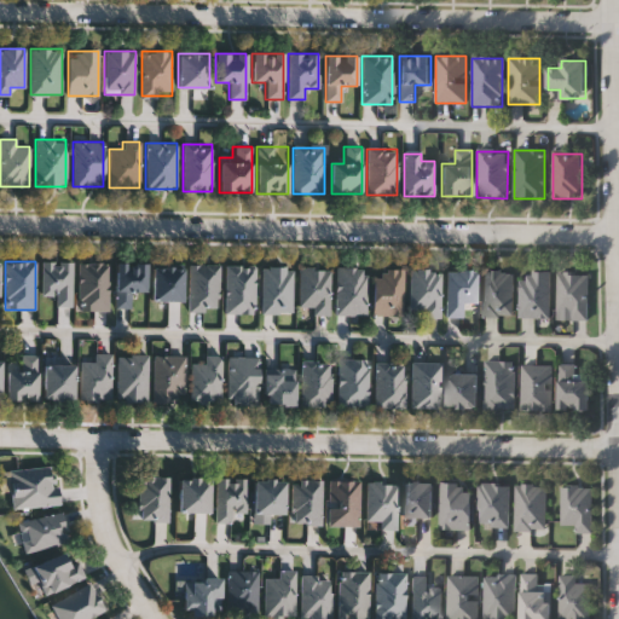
[(55,296),(40,296),(41,261),(71,262),(71,307),(55,307),(55,296)]
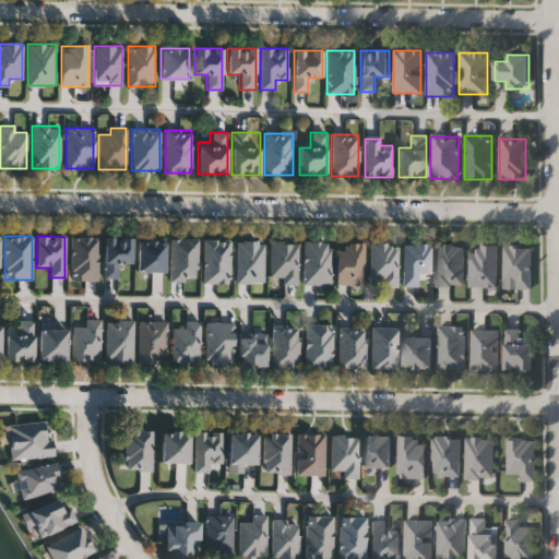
[(98,281),(71,281),(71,237),(98,237),(98,281)]
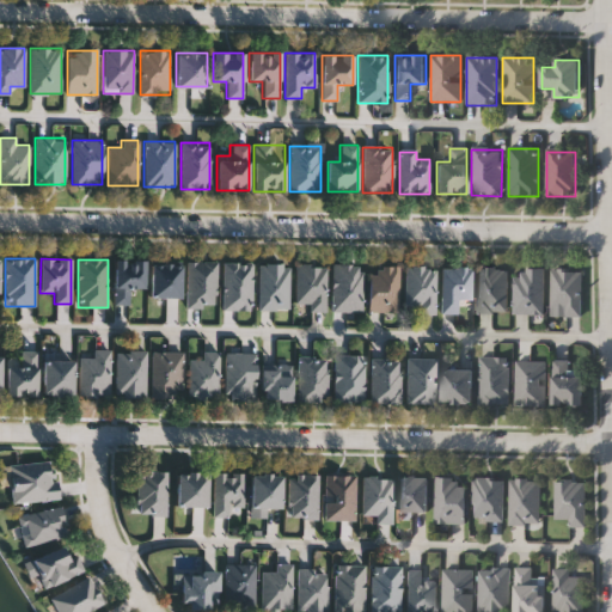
[(114,259),(145,259),(145,288),(129,288),(129,305),(114,305),(114,259)]
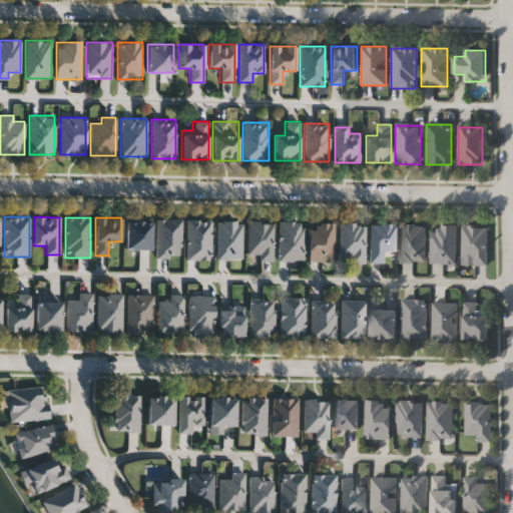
[(156,258),(156,219),(181,219),(181,258),(156,258)]
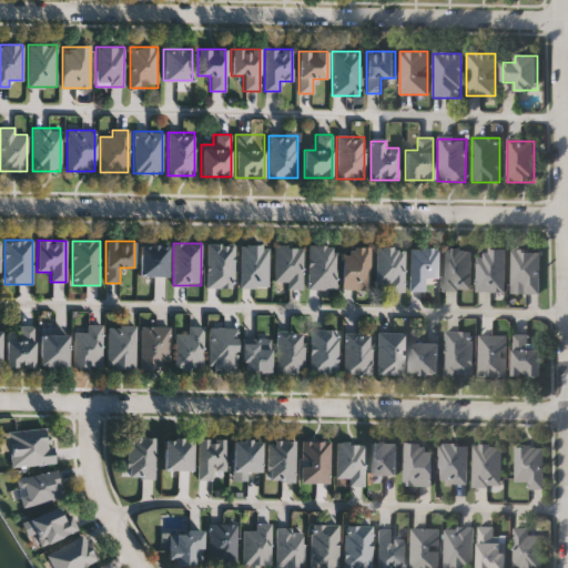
[(234,244),(234,287),(206,287),(206,244),(234,244)]
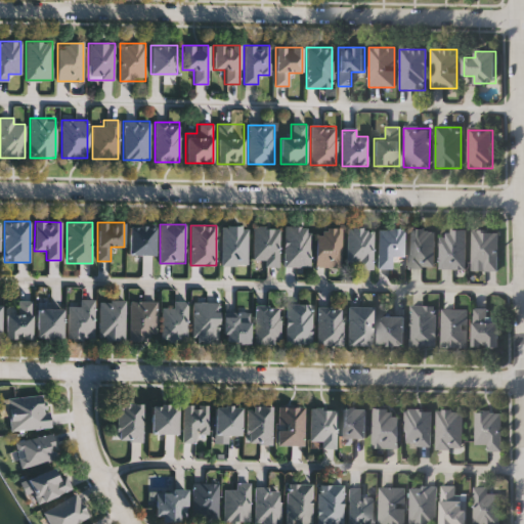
[(155,255),(129,255),(129,226),(155,226),(155,255)]
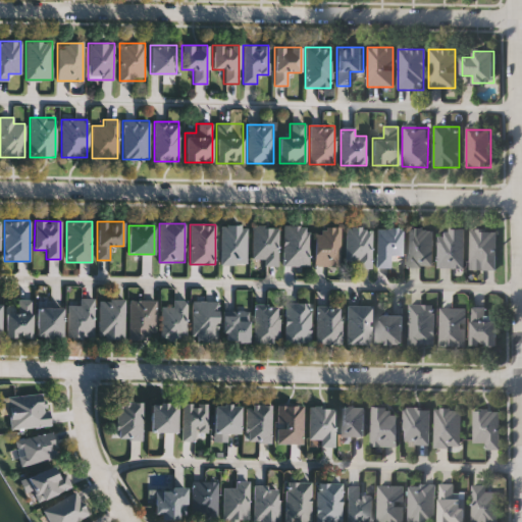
[(246,264),(220,264),(220,225),(246,225),(246,264)]
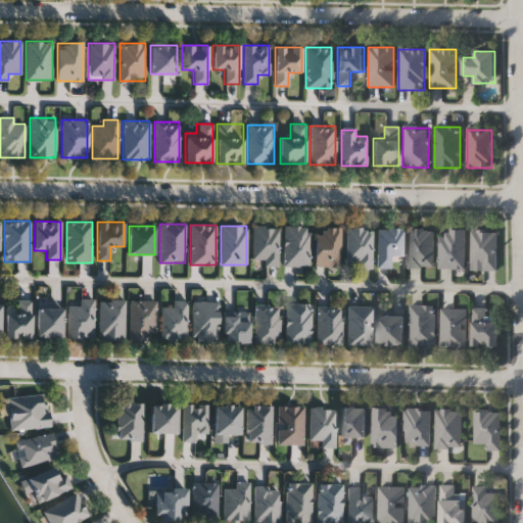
[(308,267),(283,267),(283,226),(308,226),(308,267)]
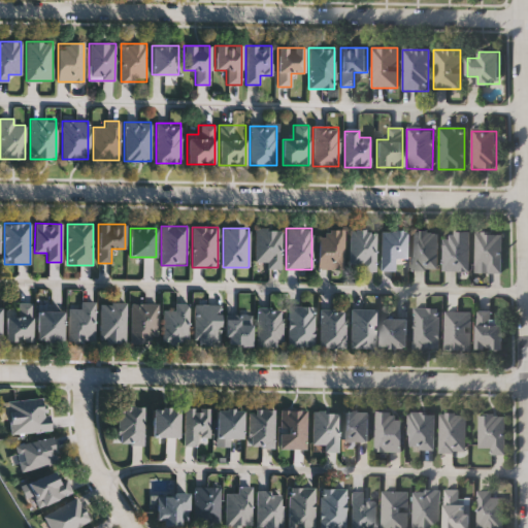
[(266,269),(266,262),(255,262),(255,229),(281,229),(281,269),(266,269)]
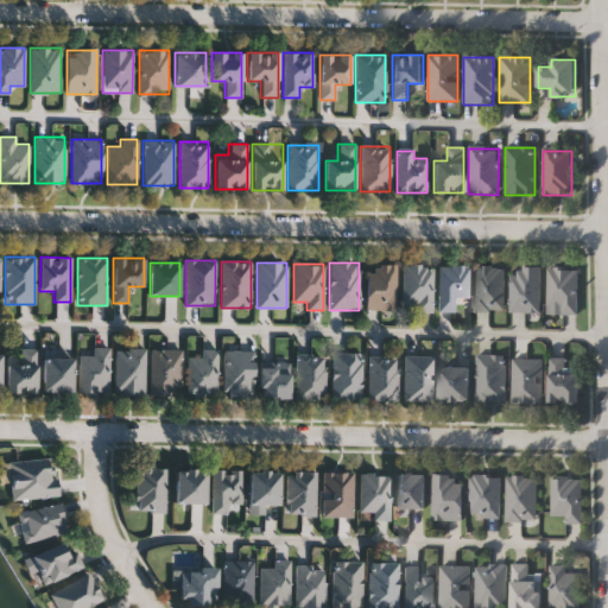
[(394,265),(394,310),(367,310),(367,272),(375,272),(375,265),(394,265)]
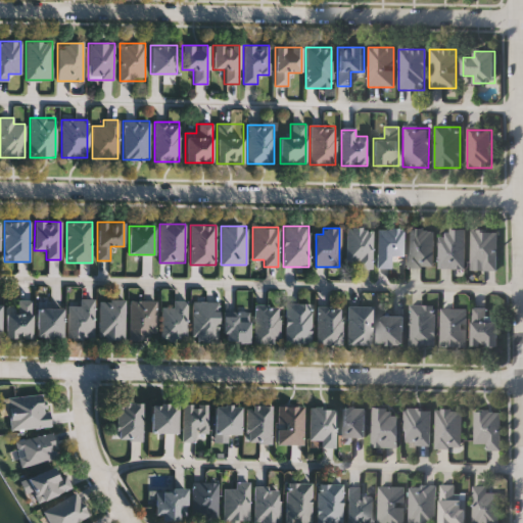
[(357,268),(357,262),(345,262),(345,228),(372,228),(372,268),(357,268)]
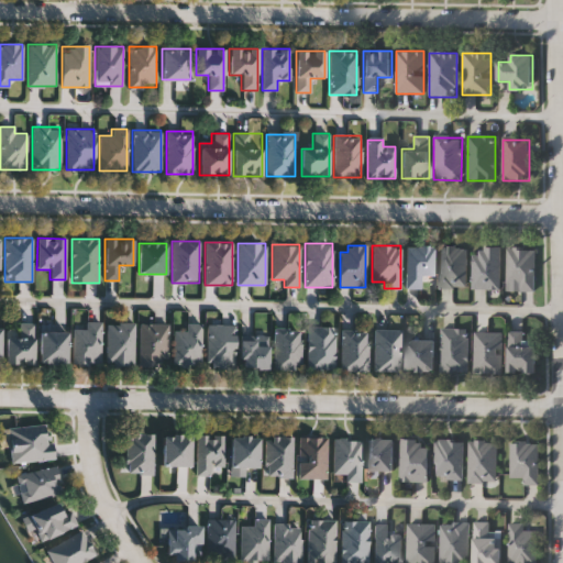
[(405,247),(433,247),(433,277),(421,277),(421,288),(405,288),(405,247)]
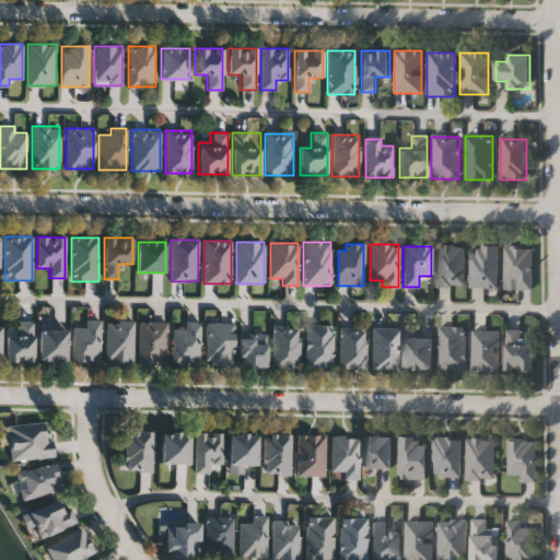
[(436,287),(436,246),(465,246),(464,287),(436,287)]
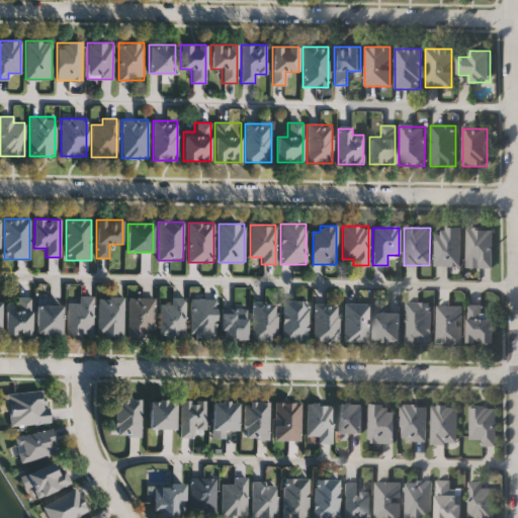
[(435,266),(435,229),(460,229),(460,266),(435,266)]
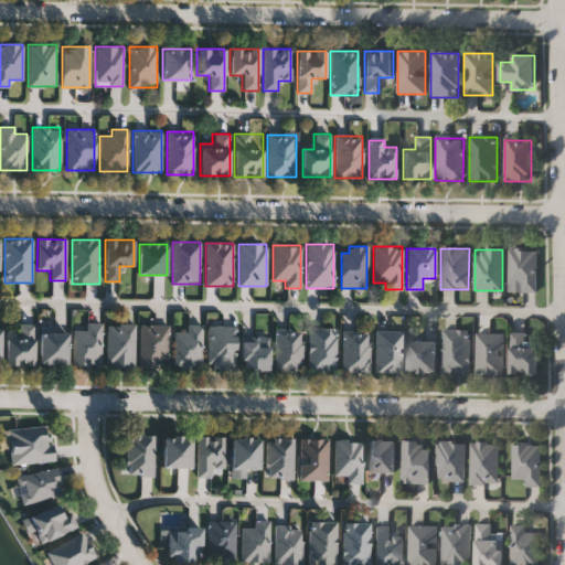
[(521,292),(521,285),(509,285),(509,249),(535,249),(535,292),(521,292)]
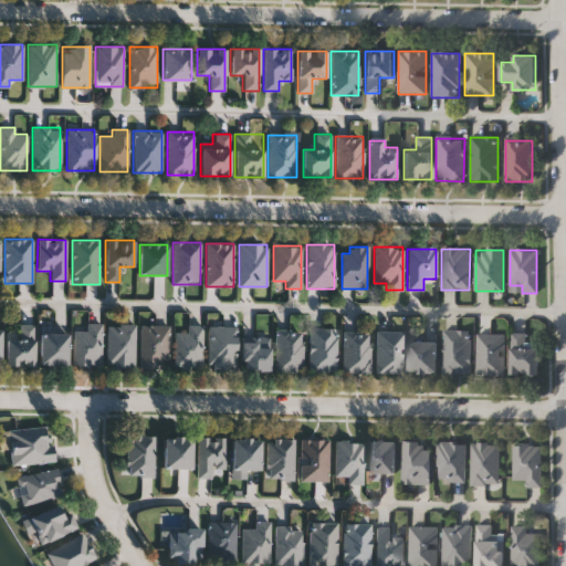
[(101,367),(72,367),(72,332),(85,332),(85,323),(101,323),(101,367)]
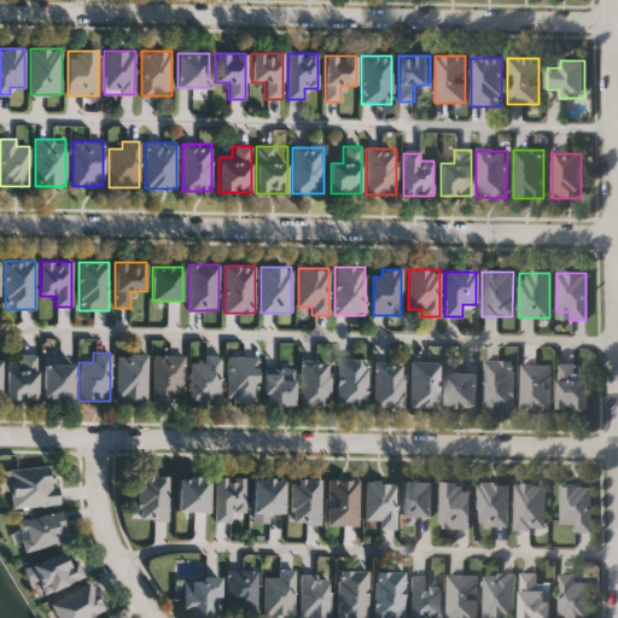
[(6,365),(17,365),(17,355),(36,355),(36,400),(6,400),(6,365)]
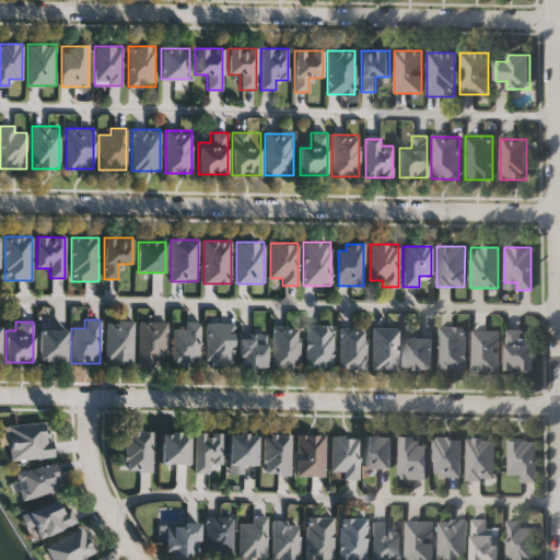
[(105,322),(132,322),(132,363),(105,363),(105,322)]
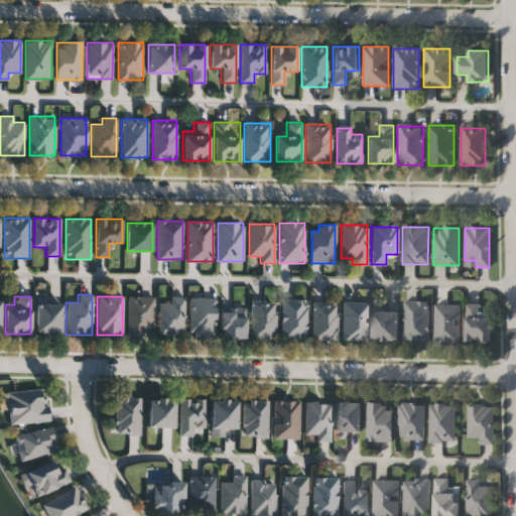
[(184,296),(184,335),(159,335),(159,303),(170,303),(170,296),(184,296)]
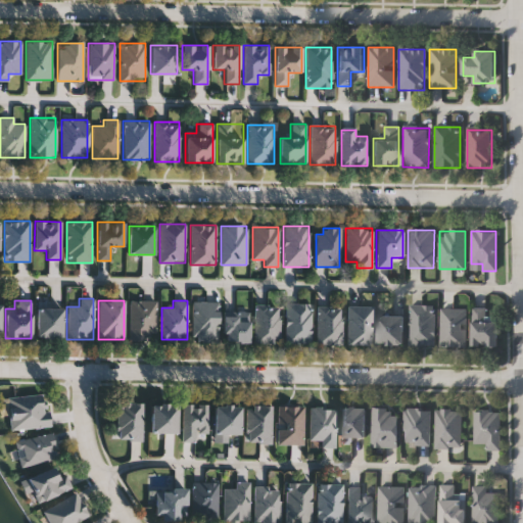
[(192,300),(218,300),(218,341),(192,341),(192,300)]
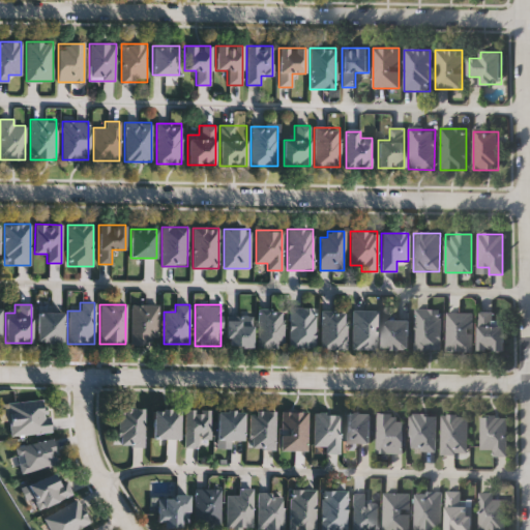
[(130,345),(130,305),(157,305),(157,345),(130,345)]
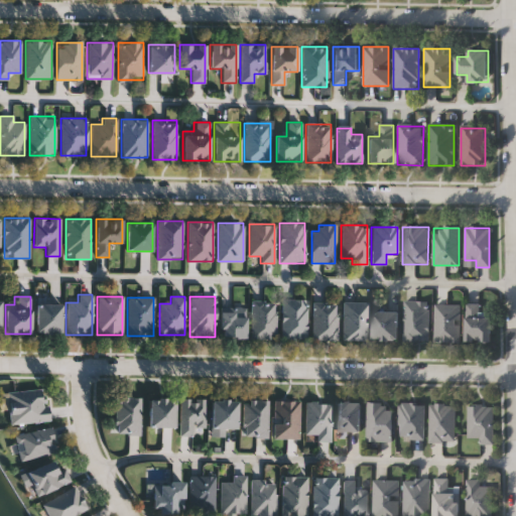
[(281,339),(281,300),(306,300),(306,339),(281,339)]
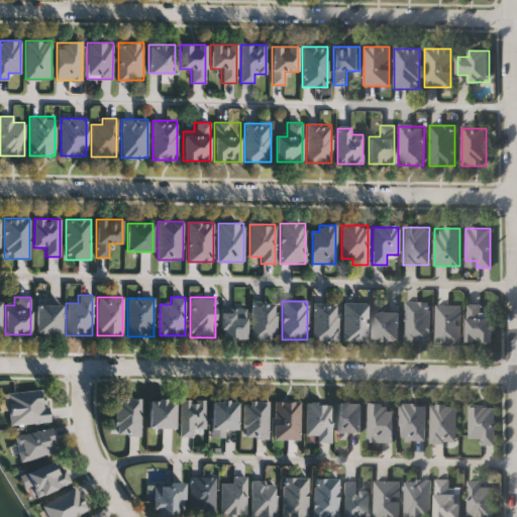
[(429,342),(404,342),(404,301),(429,301),(429,342)]
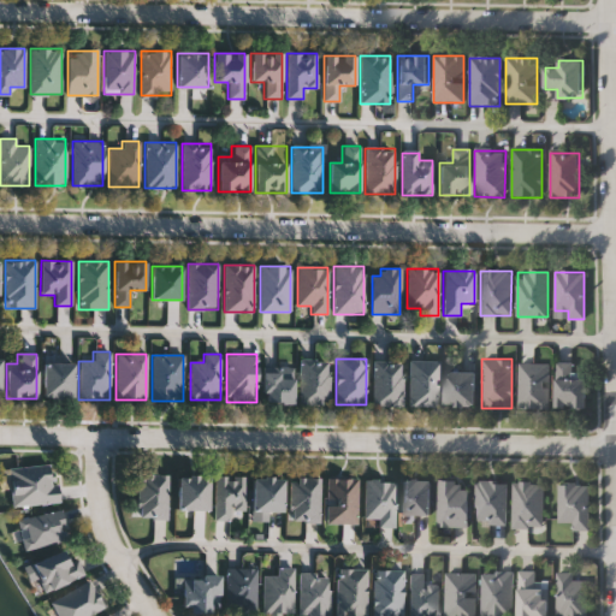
[(300,404),(300,361),(327,361),(327,404),(300,404)]
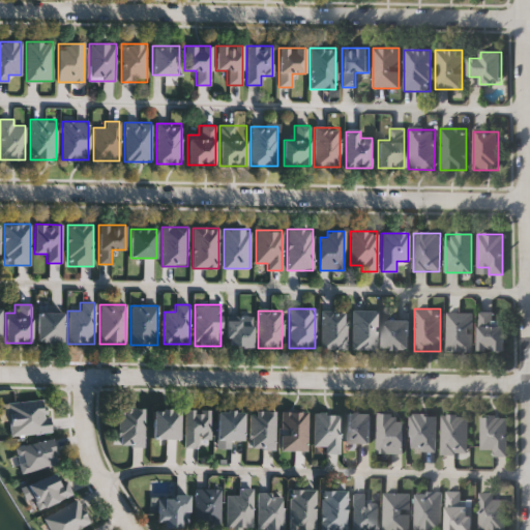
[(321,350),(321,311),(346,311),(346,350),(321,350)]
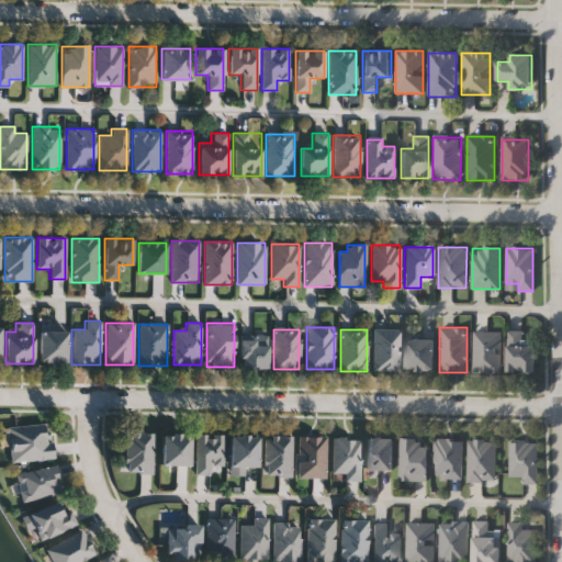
[(401,329),(401,371),(373,371),(373,329),(401,329)]
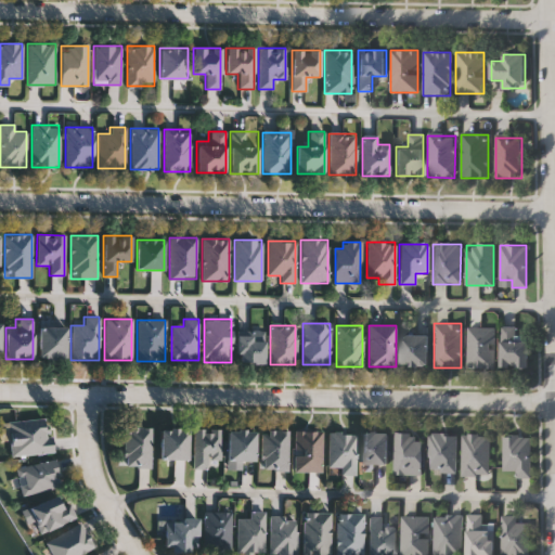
[(501,368),(501,326),(518,326),(518,336),(529,336),(529,368),(501,368)]
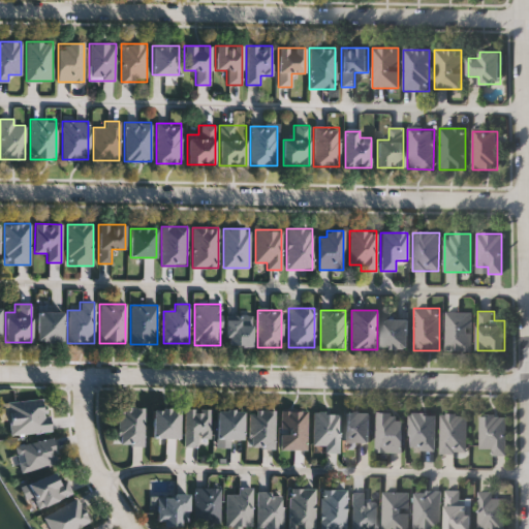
[(37,312),(63,312),(63,342),(37,342),(37,312)]
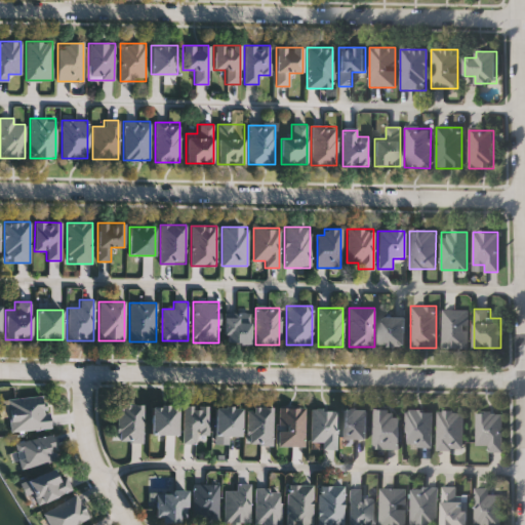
[(468,310),(468,349),(442,349),(442,310),(468,310)]
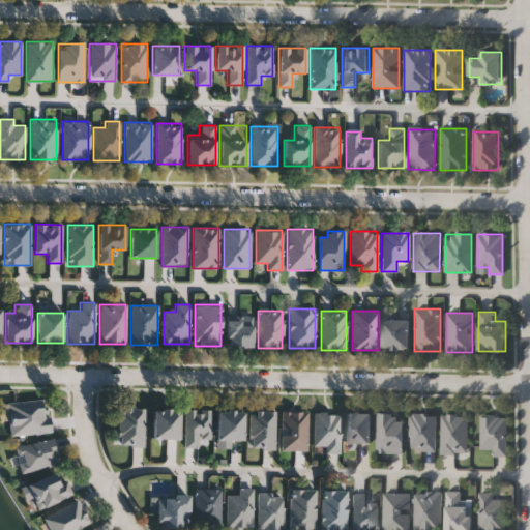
[(253,347),(227,347),(227,317),(253,317),(253,347)]
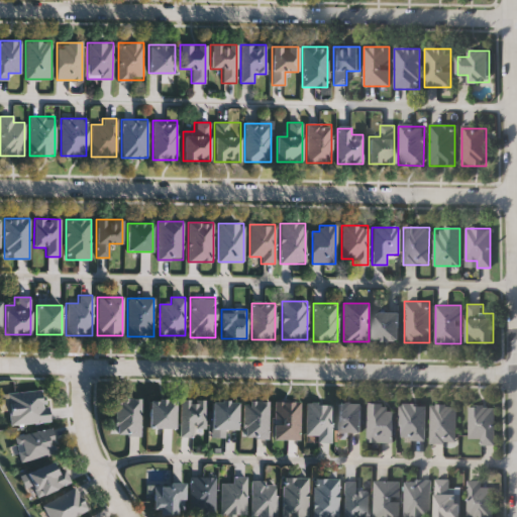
[(400,312),(400,341),(375,341),(375,312),(400,312)]
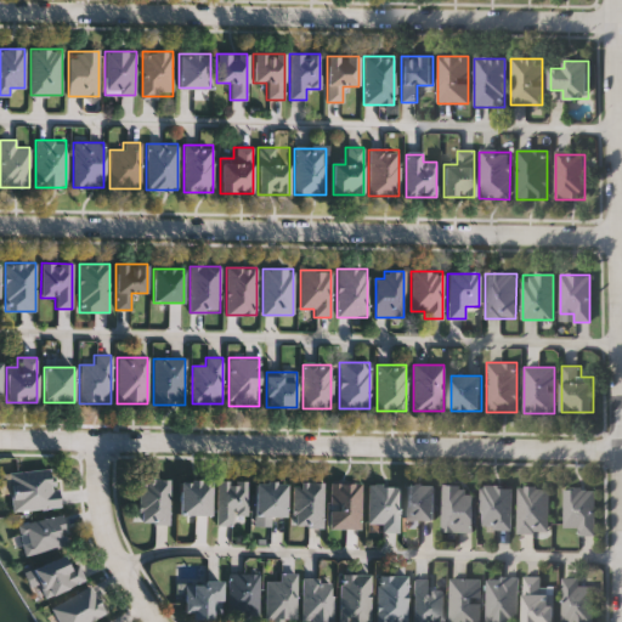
[(7,473),(54,468),(57,507),(12,513),(7,473)]
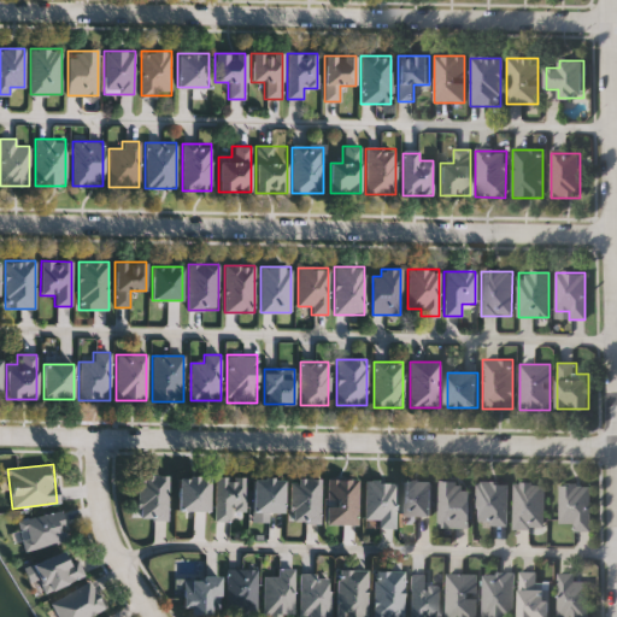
[(168,476),(168,519),(137,519),(137,476),(168,476)]
